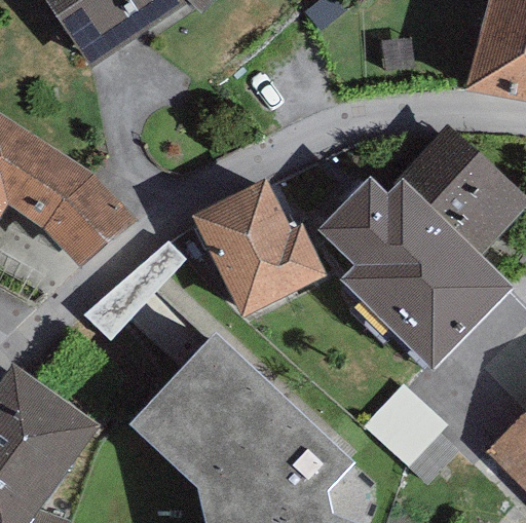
[(214,0),(44,0),(90,68),(186,3),(202,14),(214,0)]
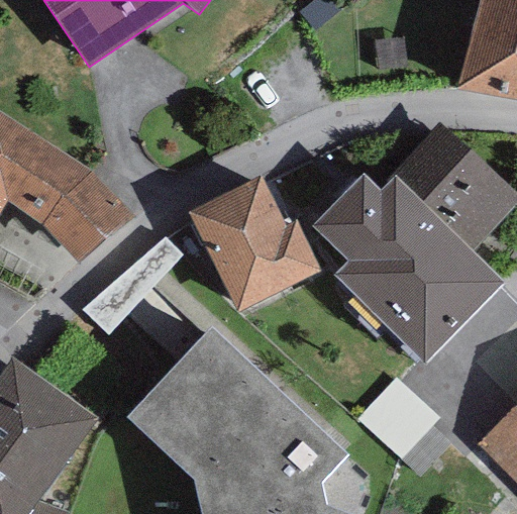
[(516,0),(480,0),(457,83),(516,97),(516,0)]
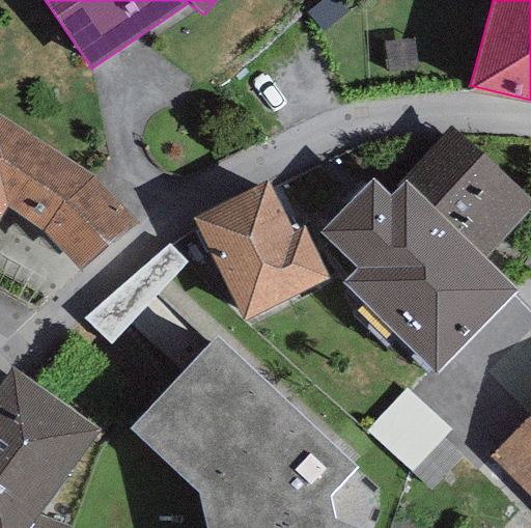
[(92,171),(0,112),(0,217),(8,204),(42,227),(92,171)]
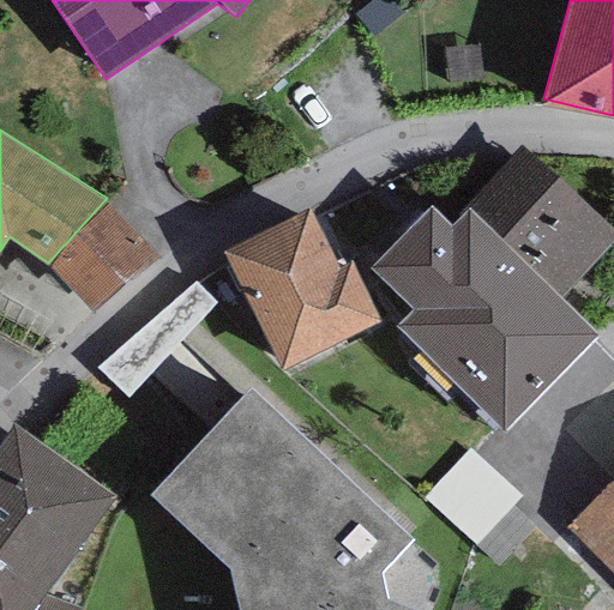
[(464,205),(564,297),(613,242),(613,229),(522,144),(464,205)]
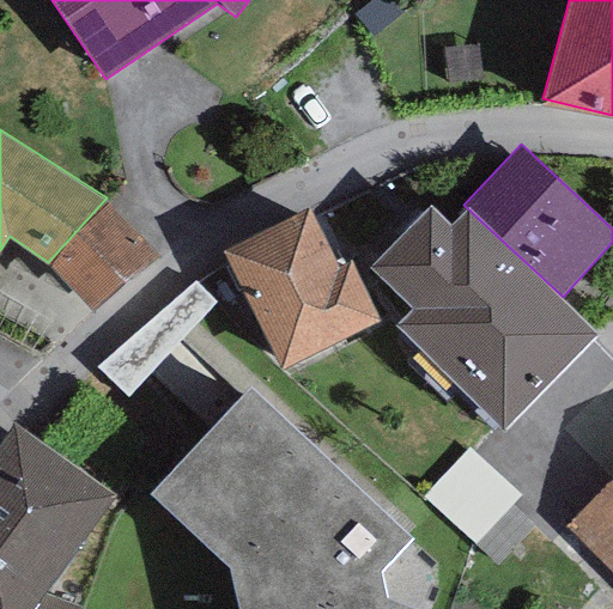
[(107,198),(48,262),(92,306),(156,251),(107,198)]
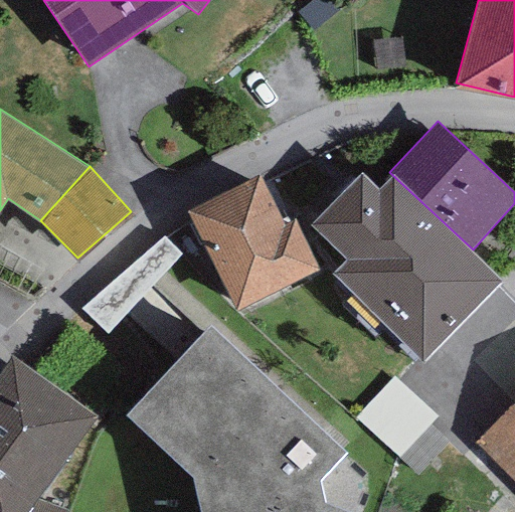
[(473,249),(389,172),(378,186),(361,172),(311,226),(344,258),(333,271),(422,360),(504,279),(473,249)]
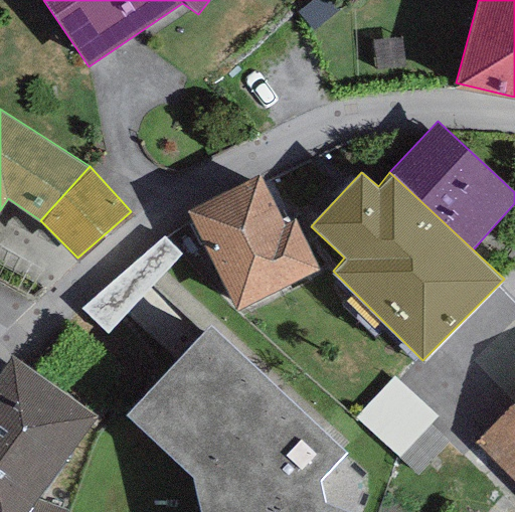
[(261,176),(187,212),(235,309),(320,268),(297,218),(285,224),(261,176)]
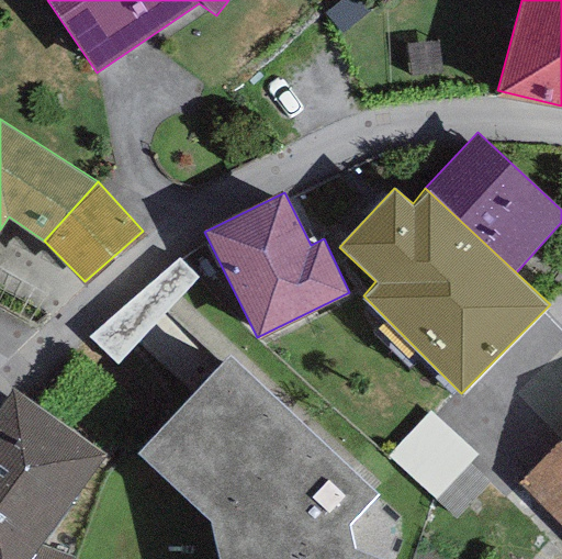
[(178,258),(89,338),(116,367),(198,278),(178,258)]
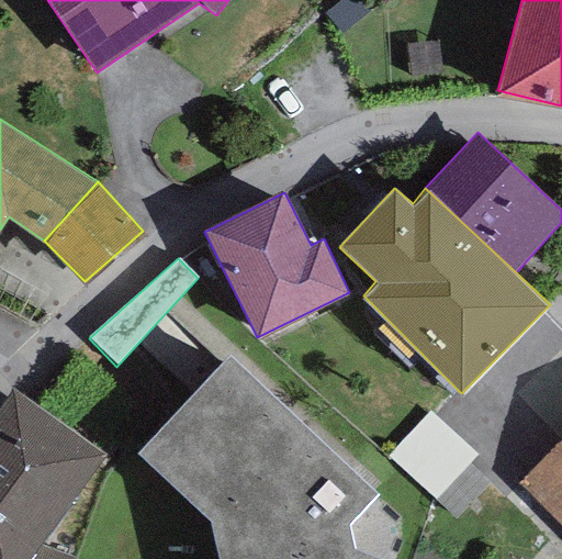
[(389,558),(353,546),(350,518),(375,488),(228,349),(135,450),(210,516),(218,558),(389,558)]
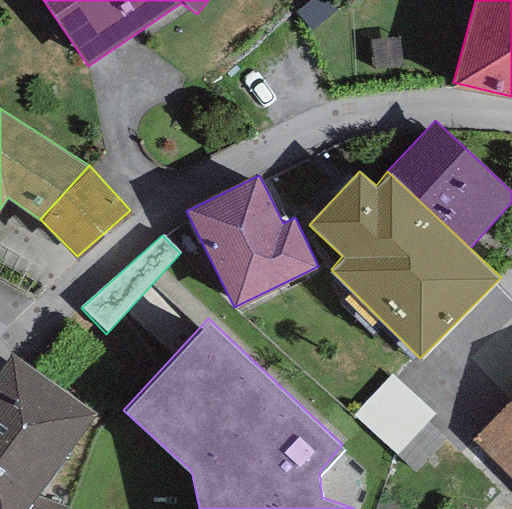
[(96,414),(12,354),(0,371),(0,508),(28,508),(36,498),(96,414)]
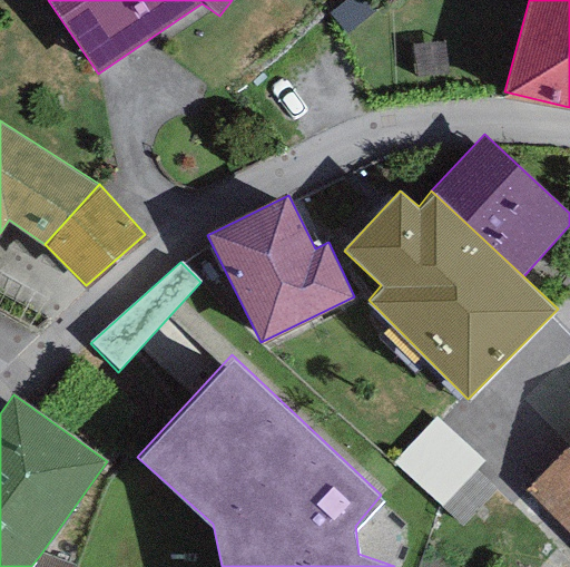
[(469,538),(507,497),(439,433),(401,475),(469,538)]
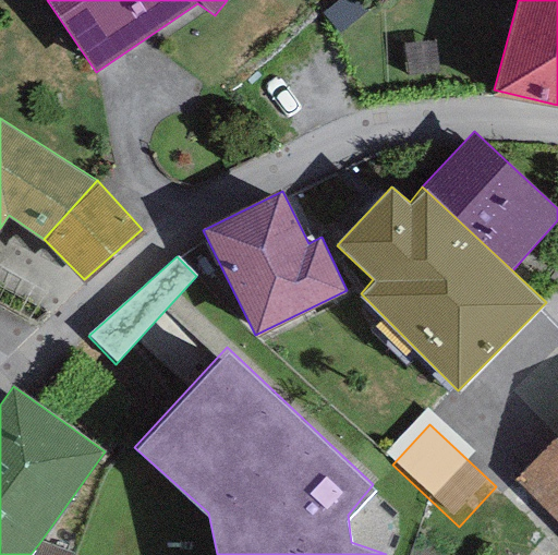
[(557,436),(516,482),(557,521),(557,436)]
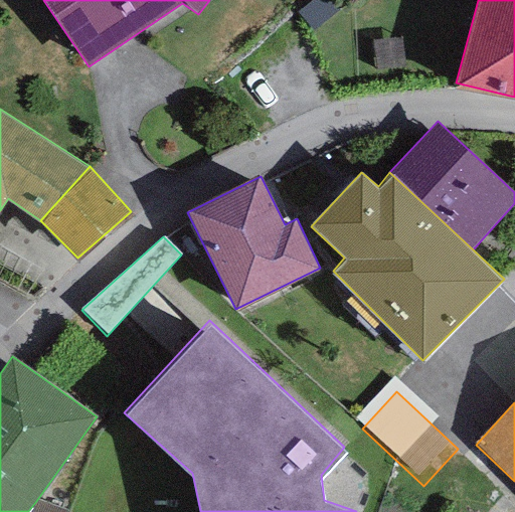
[(65,511),(36,501),(28,511),(65,511)]
